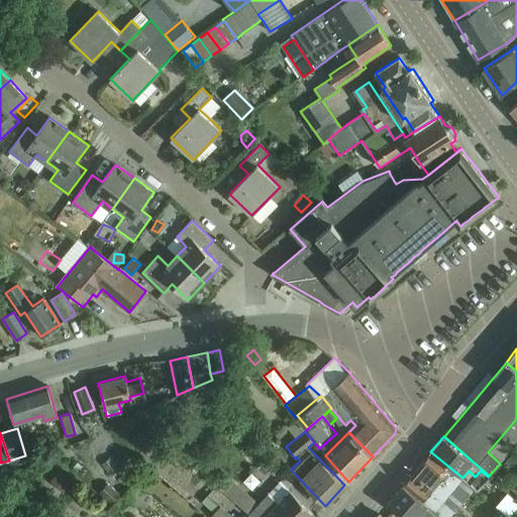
[(462,478),(430,451),(403,484),(427,505),(438,514),(437,515),(438,516),(448,516),(455,510),(443,498),(462,478)]
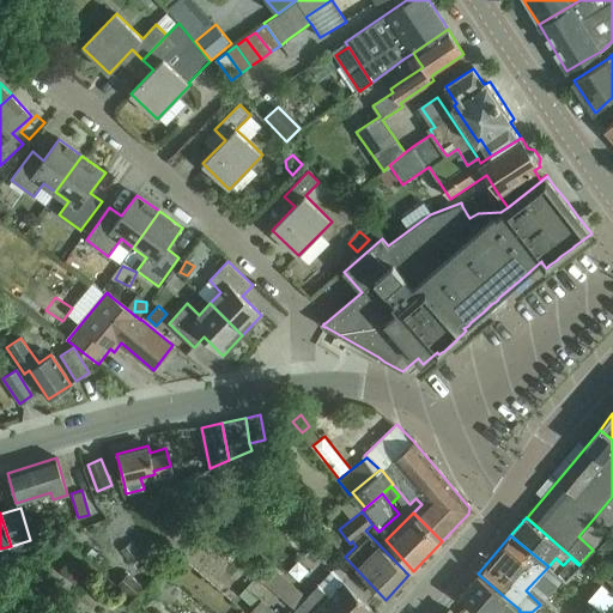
[(292,572),(307,583),(320,569),(305,557),(292,572)]
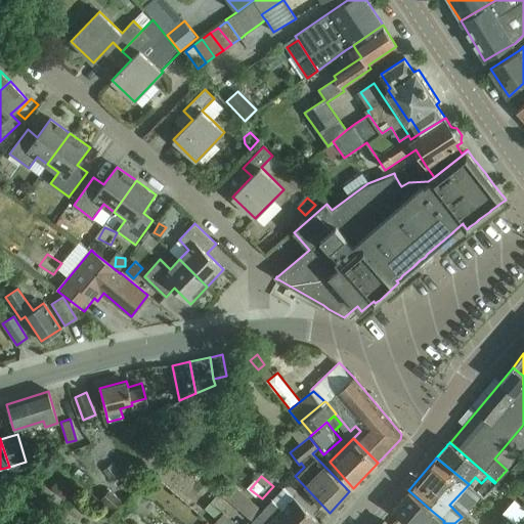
[(61,479),(54,488),(66,497),(74,488),(61,479)]
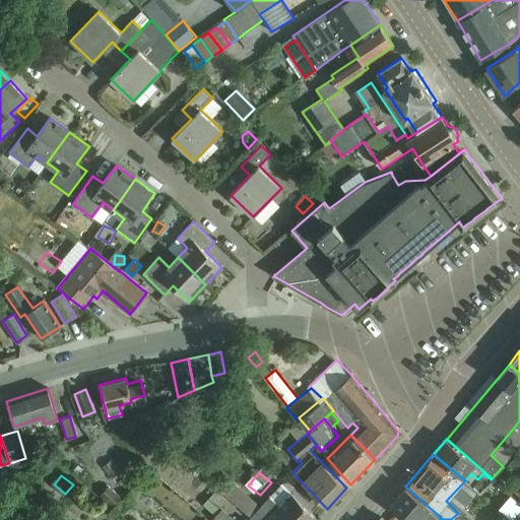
[(143,512),(152,501),(135,485),(125,497),(143,512)]
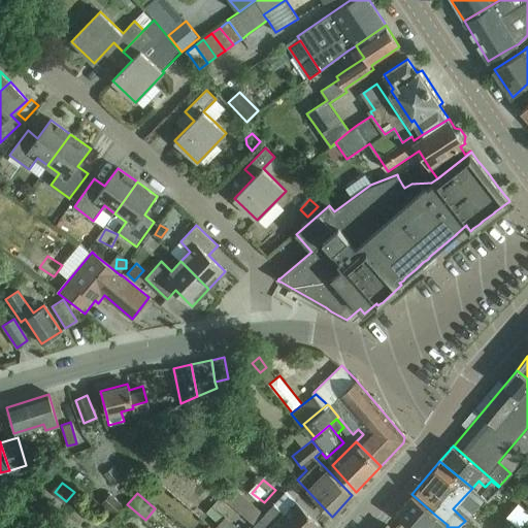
[(218,494),(203,510),(218,522),(231,506),(231,505),(219,495),(218,494)]
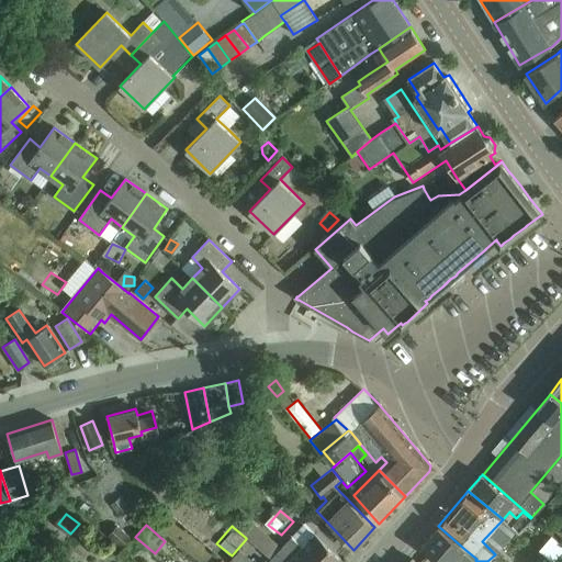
[(246,539),(247,539),(272,561),(340,561),(343,561),(315,532),(306,526),(293,541),(283,551),(255,527),(246,538),(246,539)]
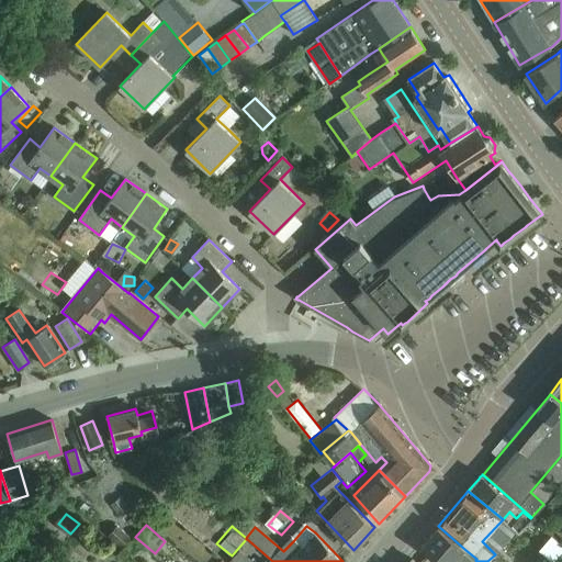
[(438,526),(420,547),(437,561),(498,561),(493,557),(487,561),(476,561),(475,560),(476,559),(464,549),(438,526)]
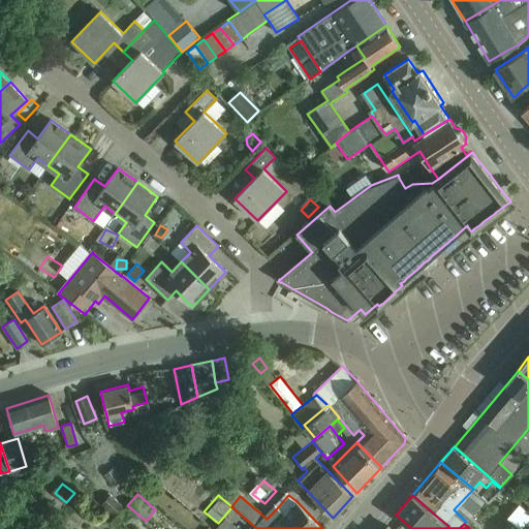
[(104,505),(115,514),(123,505),(113,496),(104,505)]
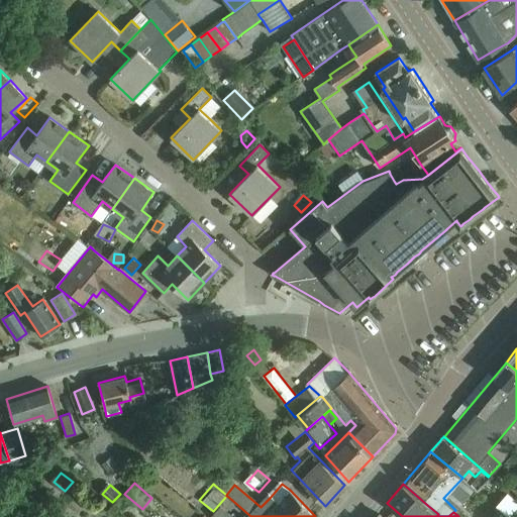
[(516,504),(507,495),(497,506),(508,516),(516,505),(516,504)]
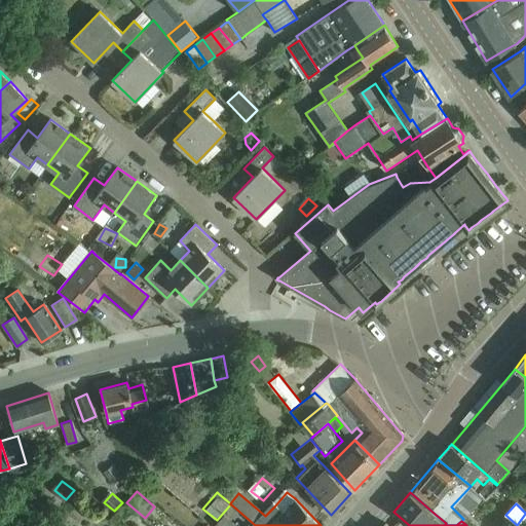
[(128,506),(122,514),(132,522),(138,514),(128,506)]
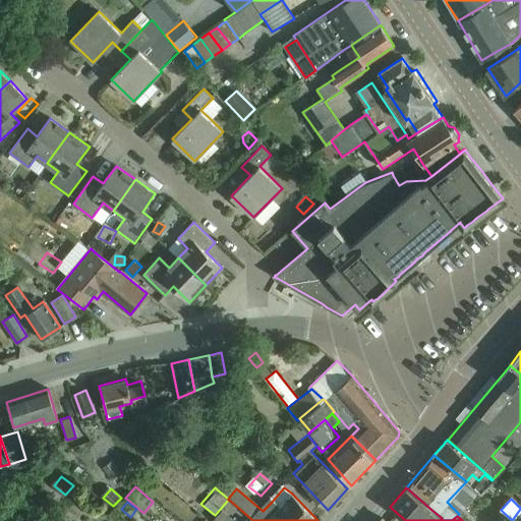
[(246,520),(233,520),(221,510),(212,520),(246,520)]
